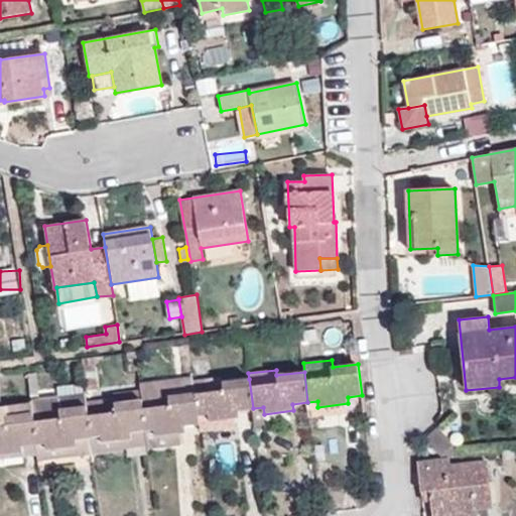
[(37,373),(27,374),(30,398),(39,397),(37,373)]
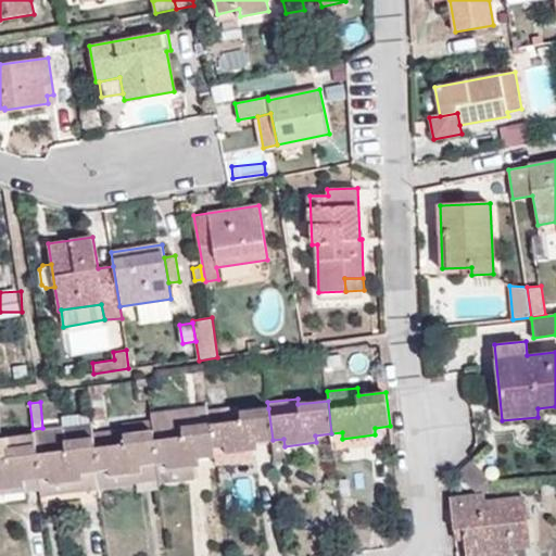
[(273,440),(268,408),(241,412),(240,405),(209,409),(215,456),(216,467),(228,465),(226,453),(258,450),(257,442),(273,440)]
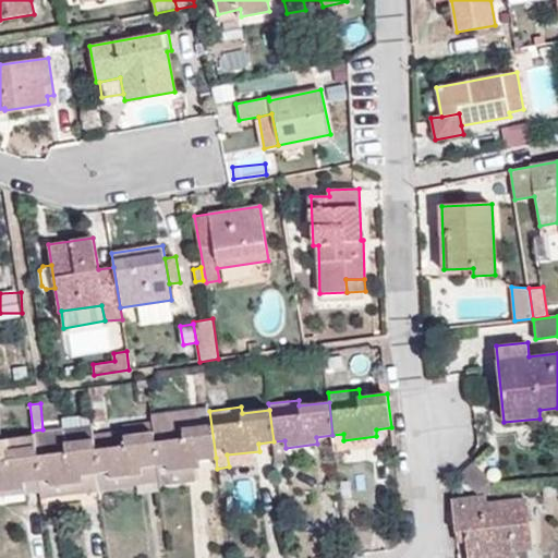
[(209,411),(209,408),(152,414),(152,422),(157,465),(168,463),(169,471),(194,468),(201,468),(199,460),(216,458),(209,411)]
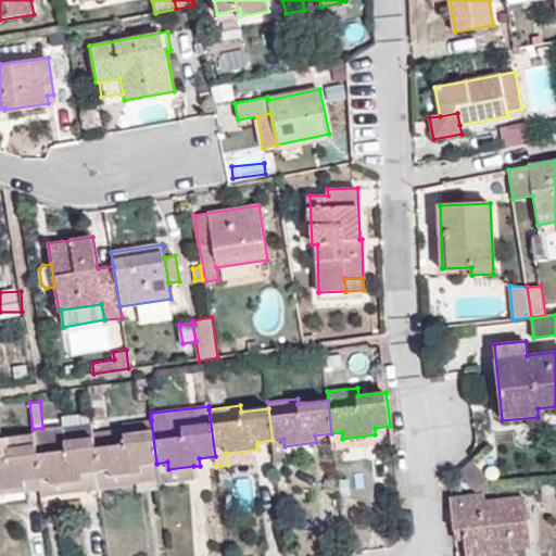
[(156,464),(151,420),(123,425),(124,429),(95,432),(101,488),(136,483),(135,472),(142,472),(141,465),(156,464)]
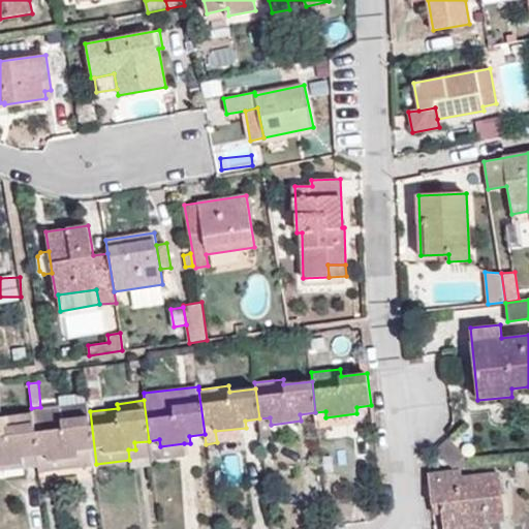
[(90,411),(89,403),(31,410),(31,413),(37,455),(37,456),(38,466),(39,471),(96,464),(90,411)]
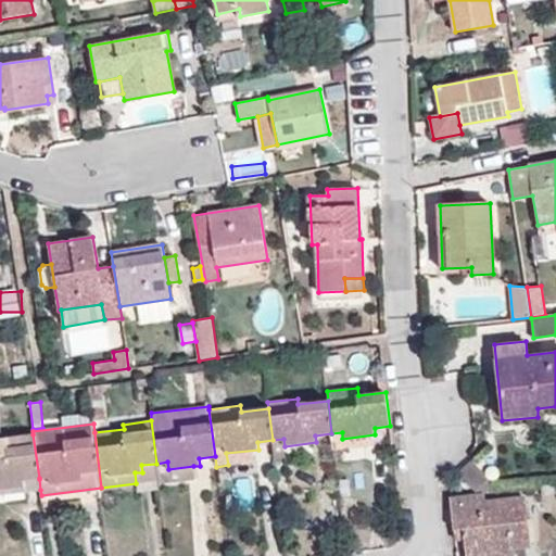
[(39,478),(33,434),(12,438),(0,439),(0,490),(24,487),(24,480),(39,478)]
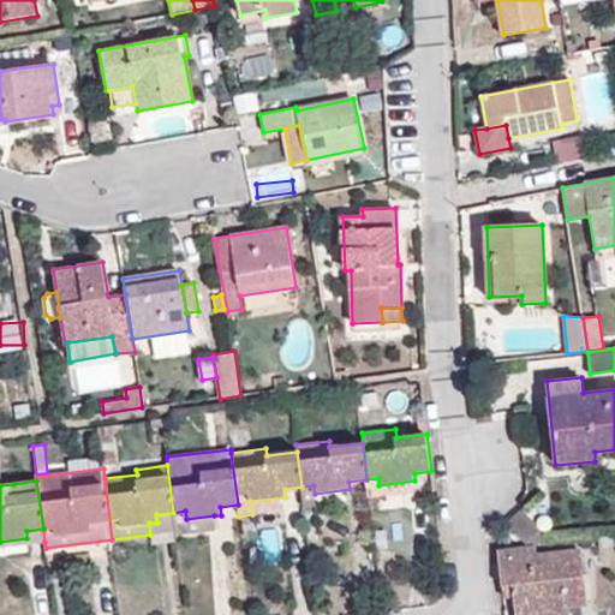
[(315,494),(314,485),(302,487),(304,507),(316,506),(315,494)]
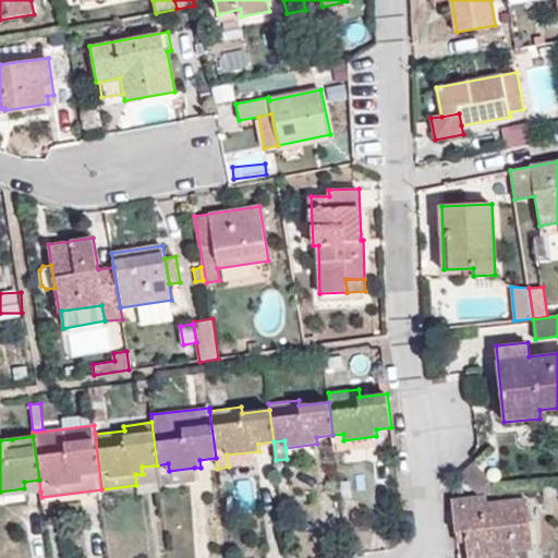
[(492,493),(490,481),(474,462),(461,473),(478,494),(492,493)]
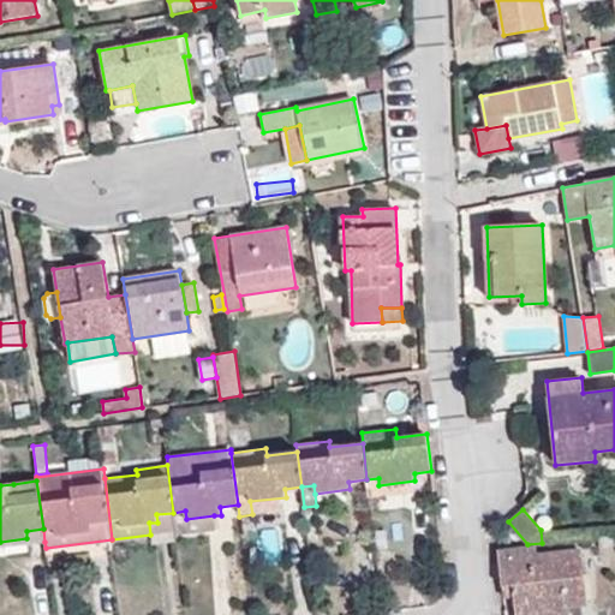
[(215,529),(214,515),(186,519),(185,511),(173,513),(175,531),(175,533),(215,529)]
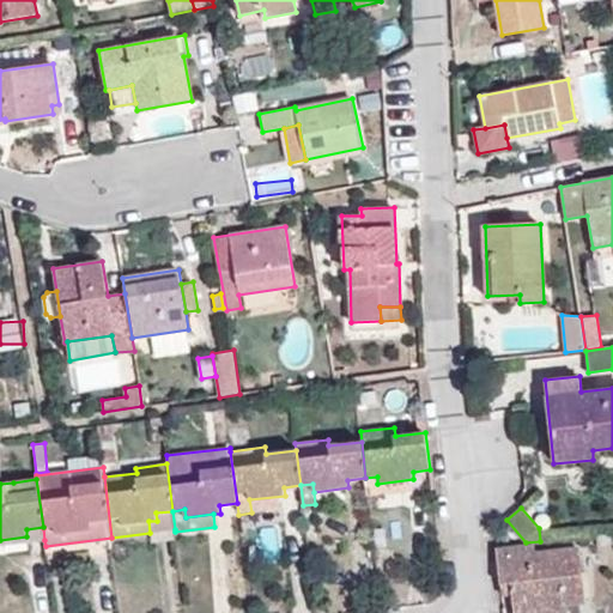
[(175,529),(173,511),(156,513),(157,521),(149,521),(150,533),(175,529)]
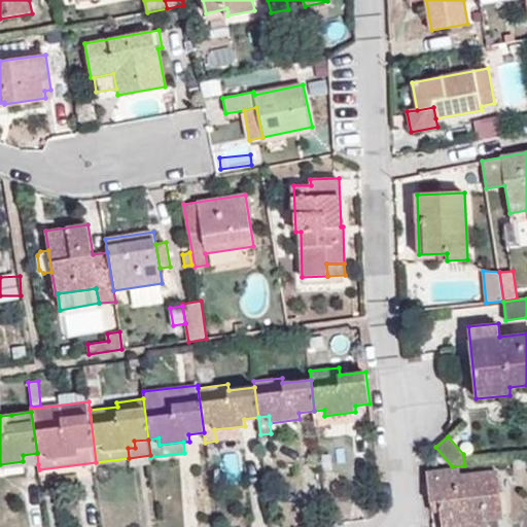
[(0,468),(38,464),(37,454),(37,453),(23,455),(23,461),(0,464),(0,468)]
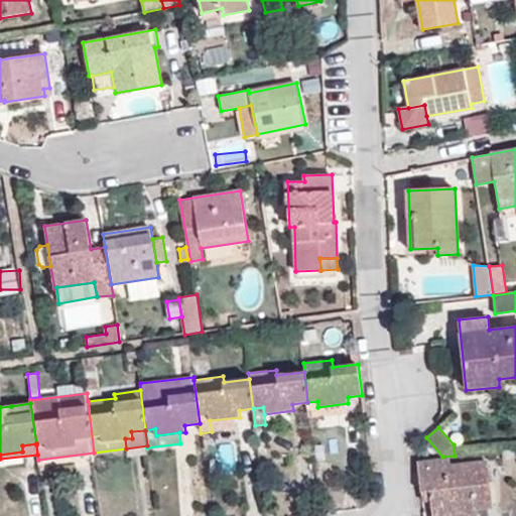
[(449,460),(418,463),(421,489),(430,488),(431,500),(432,512),(477,507),(492,506),(488,462),(449,466),(449,460)]
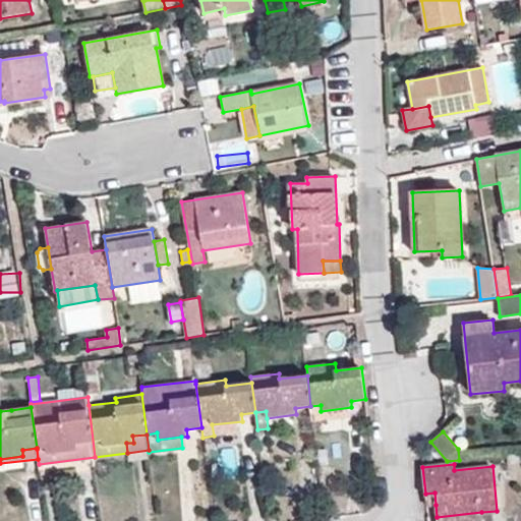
[(436,505),(435,493),(425,494),(426,506),(436,505)]
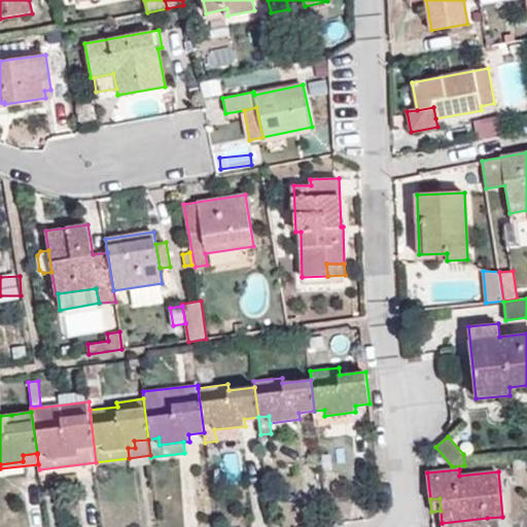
[(487,526),(487,518),(442,523),(442,526),(487,526)]
